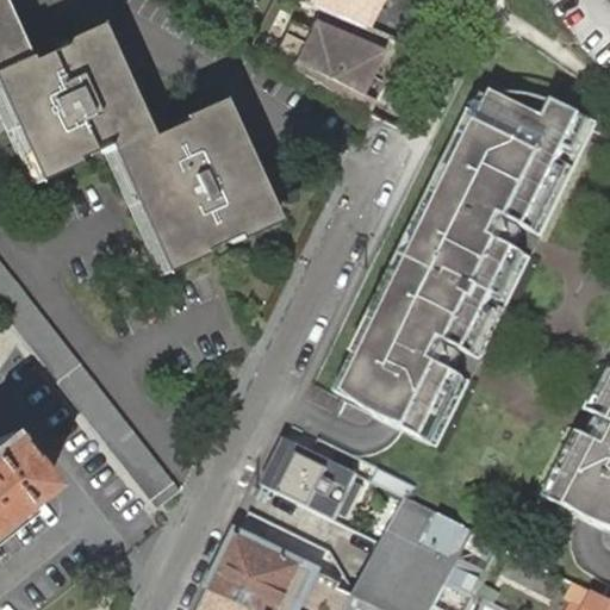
[(311,23),(290,69),(363,113),(369,101),(359,95),(381,51),(311,23)]
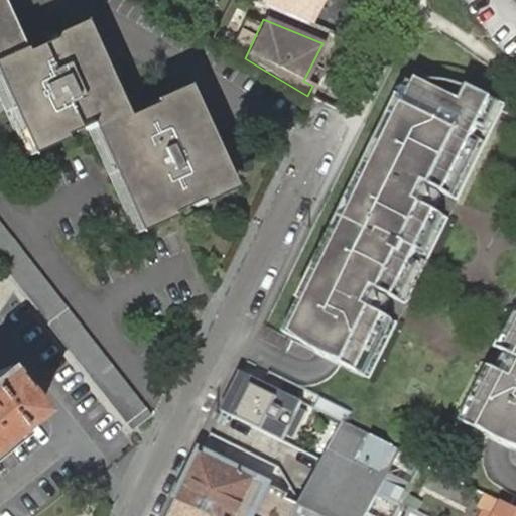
[(94,126),(114,117),(71,27),(44,39),(46,43),(19,56),(17,52),(10,54),(0,58),(0,83),(33,154),(59,142),(57,139),(85,125),(87,129),(94,126)]
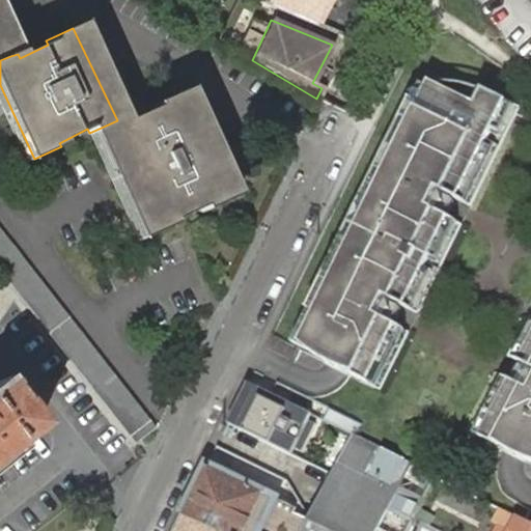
[(0,60),(10,56),(0,33),(0,60)]
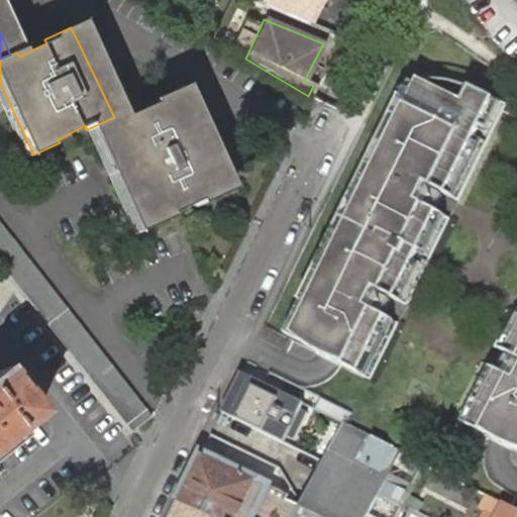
[(293,337),(372,376),(399,321),(369,306),(378,288),(408,303),(450,215),(420,200),(429,182),(459,197),(507,101),(473,85),(467,82),(459,79),(453,78),(446,76),(439,76),(432,75),(426,76),(421,77),(413,93),(401,116),(392,136),(382,156),(370,183),(350,220),(343,235),(326,271),(324,274),(306,311),(304,315),(294,335),(293,337)]
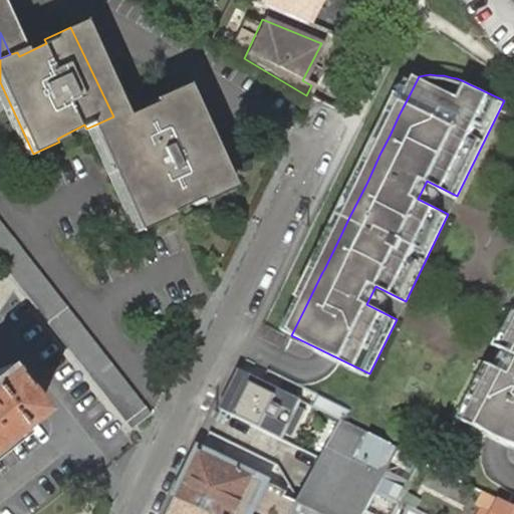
[(392,111),(399,115),(411,92),(403,88),(392,111)]
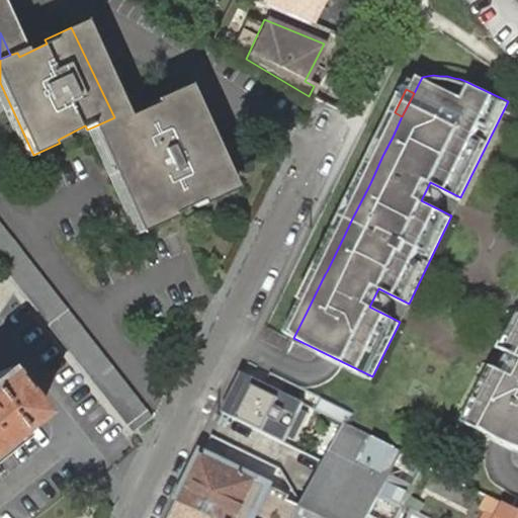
[(114,117),(94,126),(142,232),(167,220),(165,216),(193,202),(195,206),(223,195),(176,91),(149,103),(150,106),(122,119),(119,115),(114,117)]
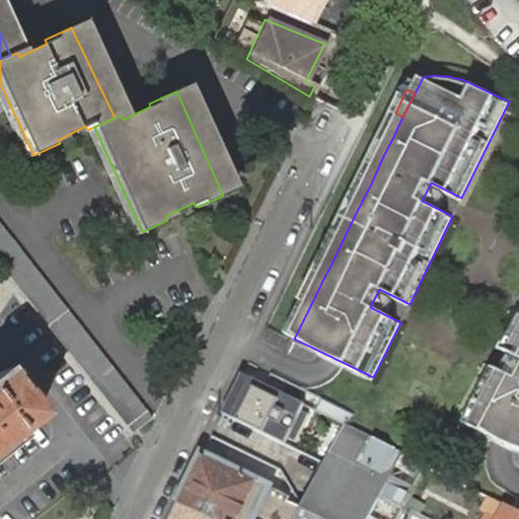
[(376,153),(383,156),(393,137),(386,133),(376,153)]
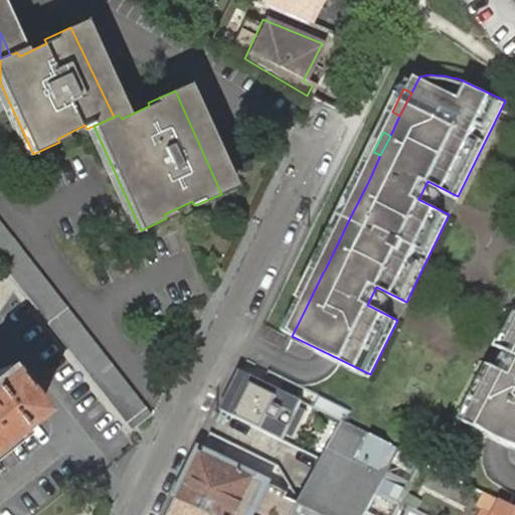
[(342,215),(349,219),(368,182),(360,178),(342,215)]
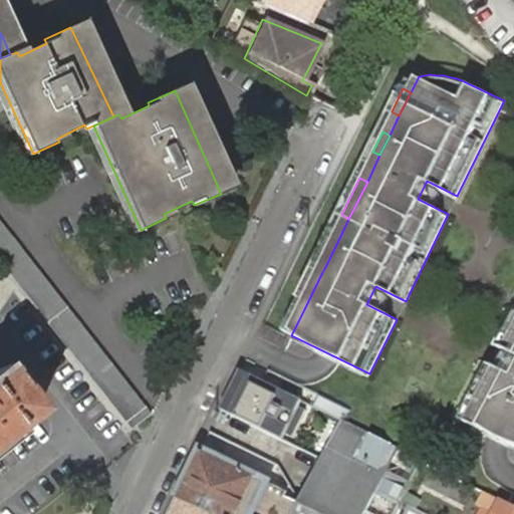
[(0,264),(3,269),(130,432),(150,415),(0,221),(0,264)]
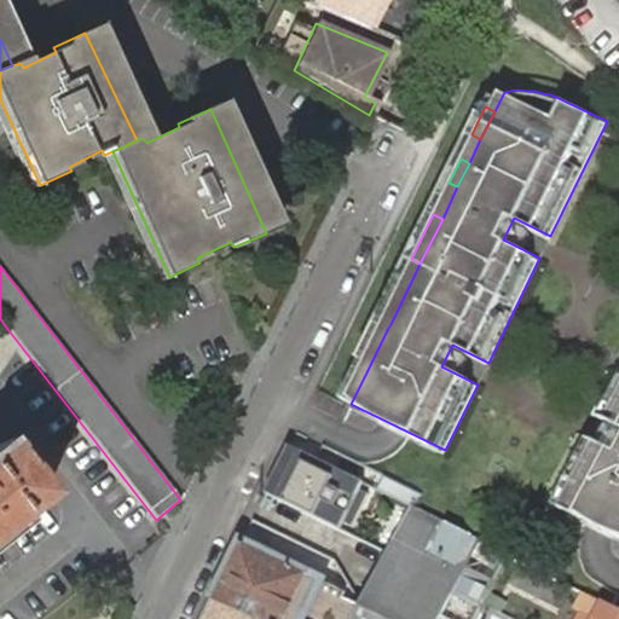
[(382,319),(391,324),(411,282),(403,277),(382,319)]
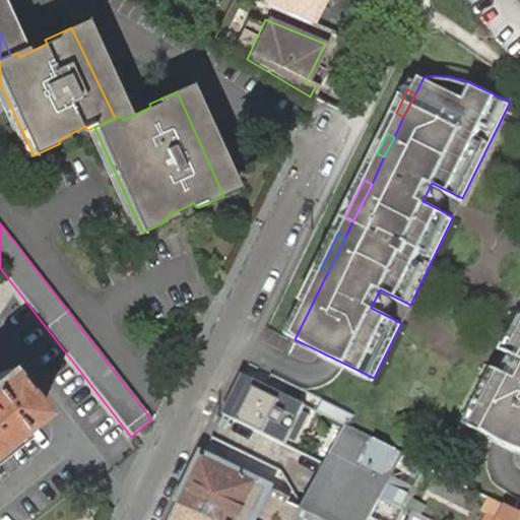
[(301,310),(308,313),(326,275),(319,272),(301,310)]
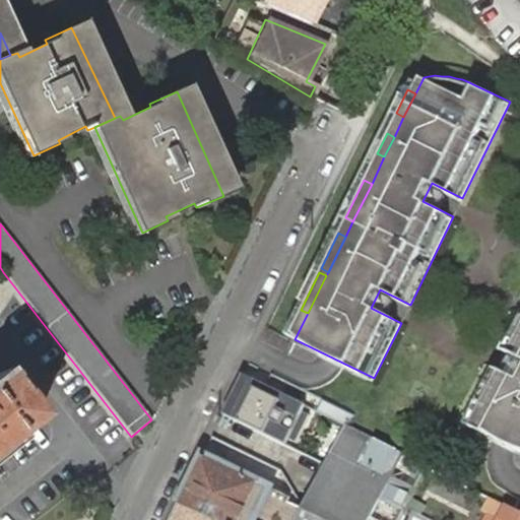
[(519,307),(500,347),(519,358),(519,380),(491,366),(461,421),(519,451),(519,307)]
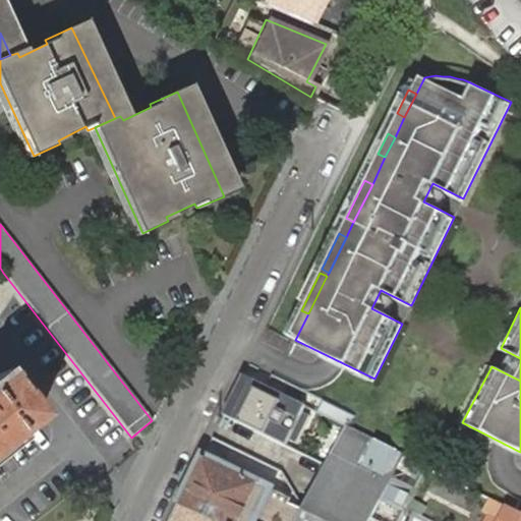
[(289,335),(296,338),(306,317),(299,314),(289,335)]
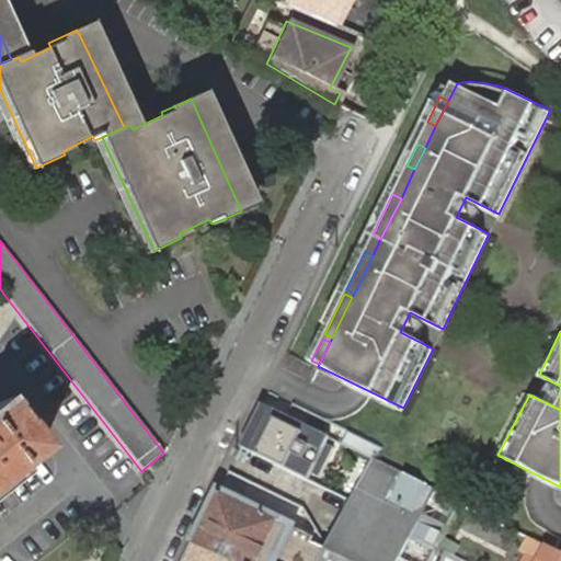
[(0,483),(37,454),(0,407),(0,483)]
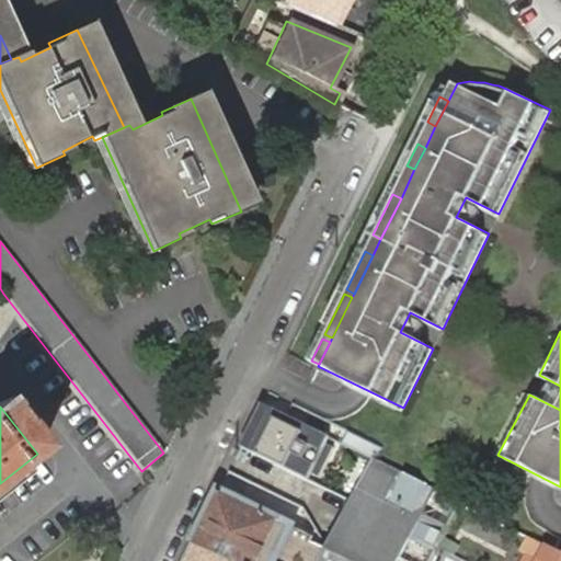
[(328,438),(263,407),(242,448),(306,483),(308,478),(316,481),(332,447),(325,444),(328,438)]
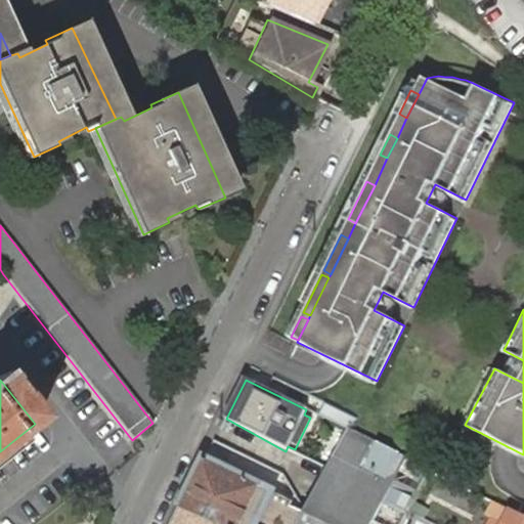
[(352,432),(330,476),(382,501),(408,514),(419,491),(393,479),(404,457),(352,432)]
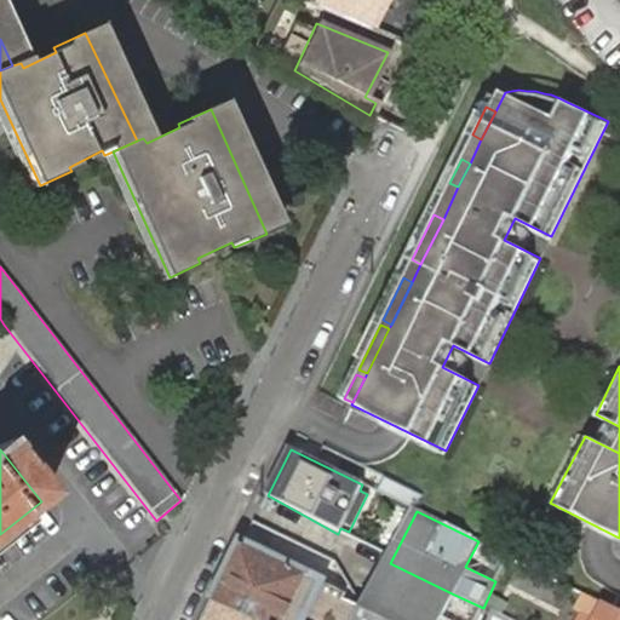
[(332,587),(244,544),(214,602),(251,619),(361,619),(366,610),(343,600),(328,593),(332,587)]
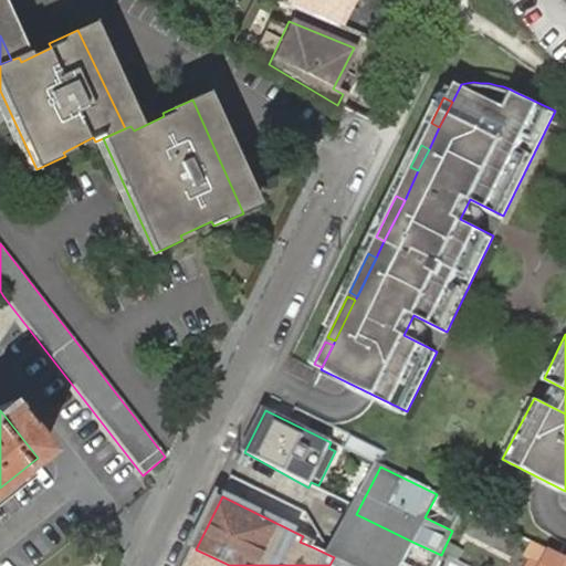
[(356,514),(334,557),(329,565),(400,565),(412,542),(356,514)]
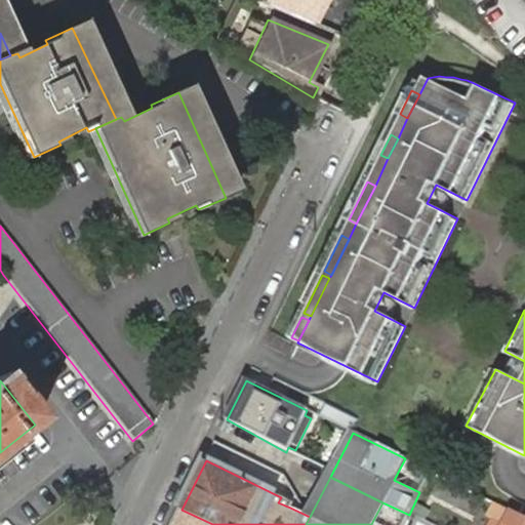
[(292,502),(281,497),(278,502),(290,508),(292,502)]
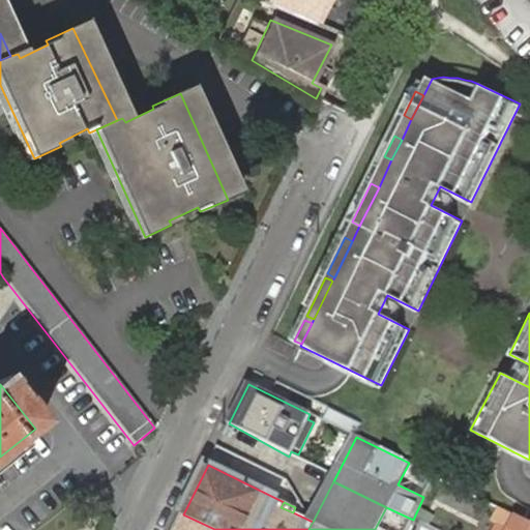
[(214,529),(183,514),(176,529),(214,529)]
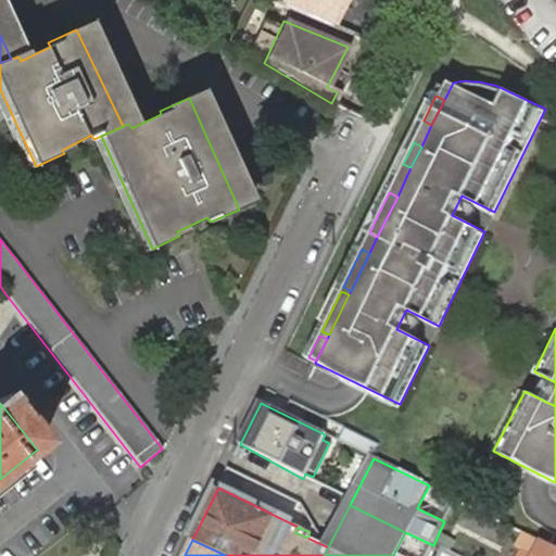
[(555,555),(555,547),(544,542),(536,555),(555,555)]
